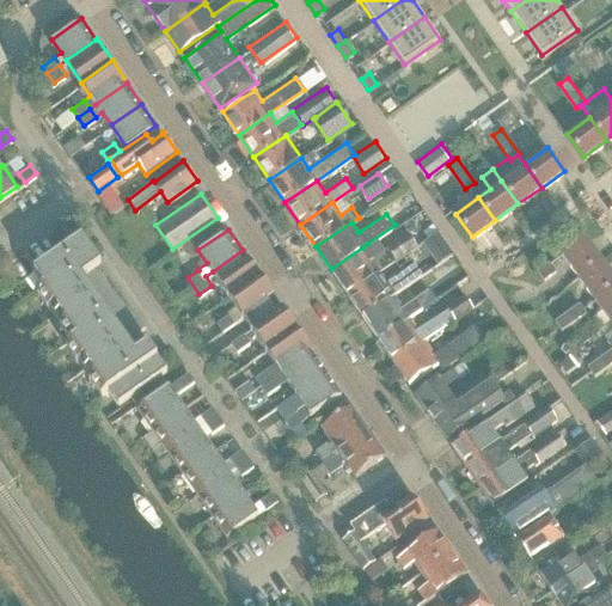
[(417,245),(409,232),(387,246),(395,258),(396,259),(417,245)]
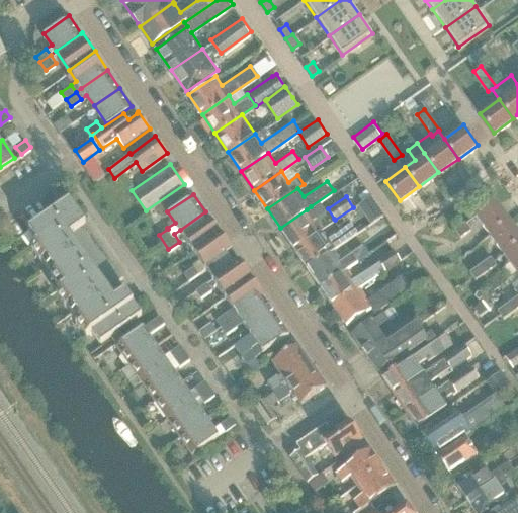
[(60,285),(56,288),(86,332),(91,328),(100,340),(142,312),(125,288),(122,290),(115,280),(122,275),(70,198),(28,228),(36,239),(30,243),(60,285)]
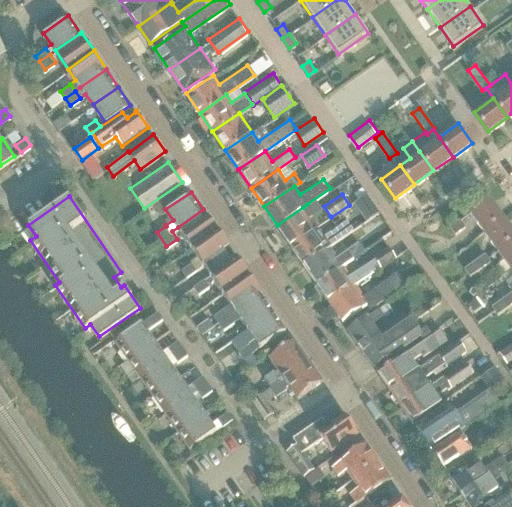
[(476,217),(484,229),(503,215),(489,196),(470,210),(476,217)]
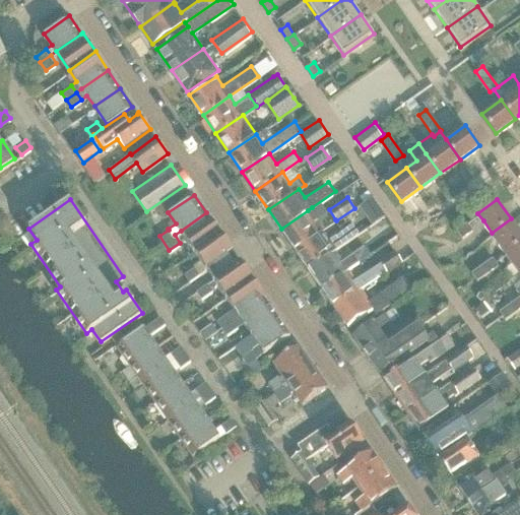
[(335,219),(329,209),(314,219),(308,210),(281,229),(285,234),(295,248),(296,247),(321,230),(335,219)]
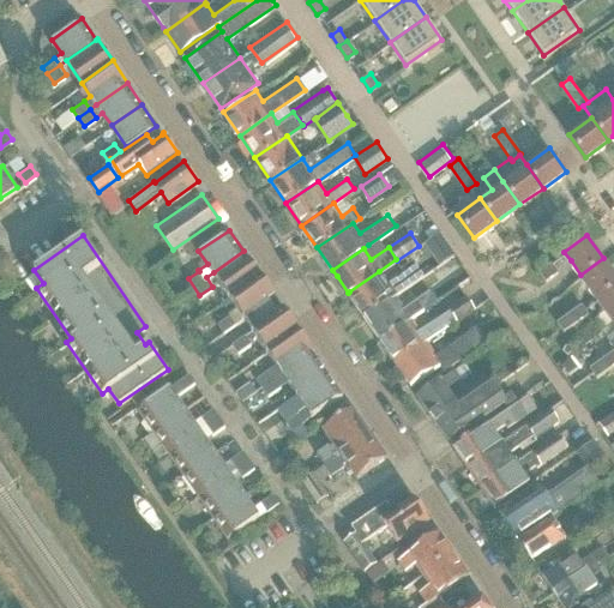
[(259,272),(245,251),(244,251),(214,272),(228,294),(259,272)]
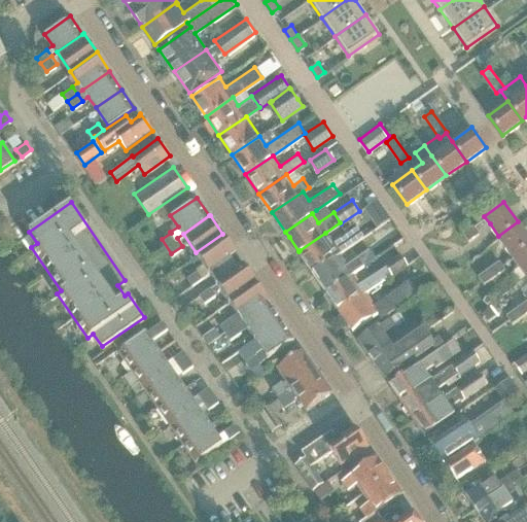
[(526,234),(518,221),(498,236),(513,255),(526,244),(526,234)]
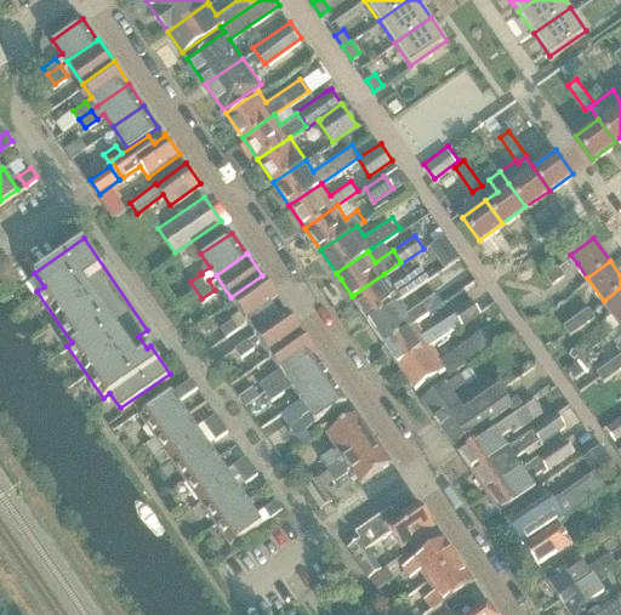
[(557,263),(545,272),(552,282),(564,273),(557,263)]
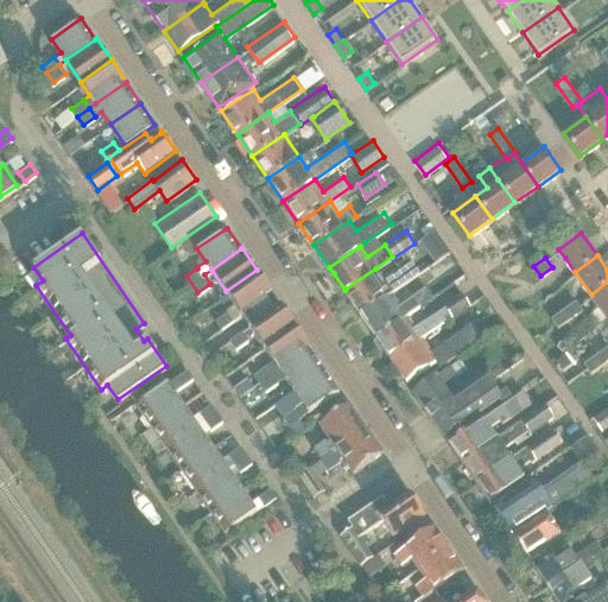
[(384,279),(375,268),(346,289),(344,290),(360,312),(391,291),(419,271),(411,259),(384,279)]
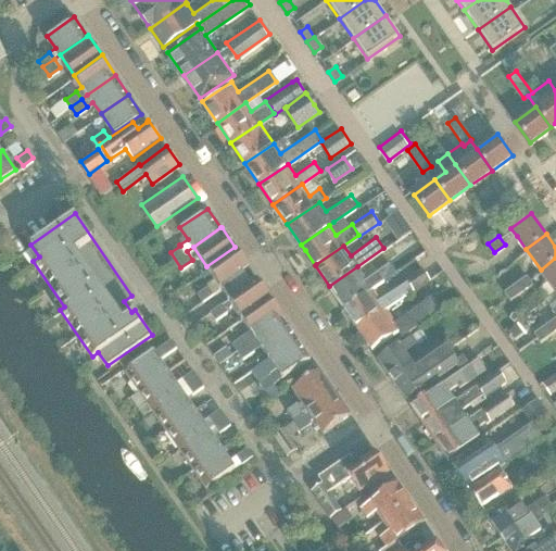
[(223,287),(222,286),(247,267),(248,270),(249,268),(248,267),(249,266),(235,247),(206,266),(222,288),(223,287)]
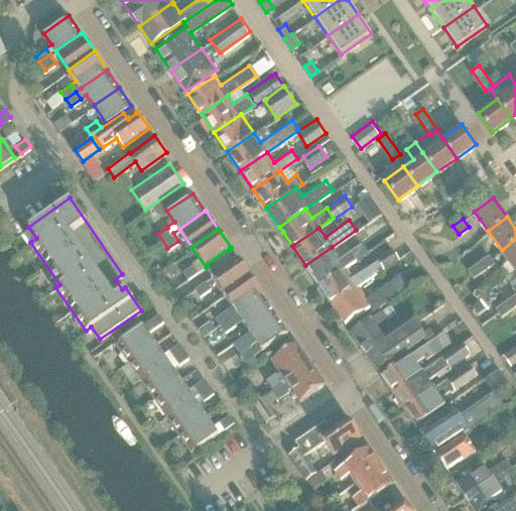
[(305,265),(318,283),(345,265),(374,246),(365,235),(349,247),(351,249),(339,257),(332,247),(305,265)]
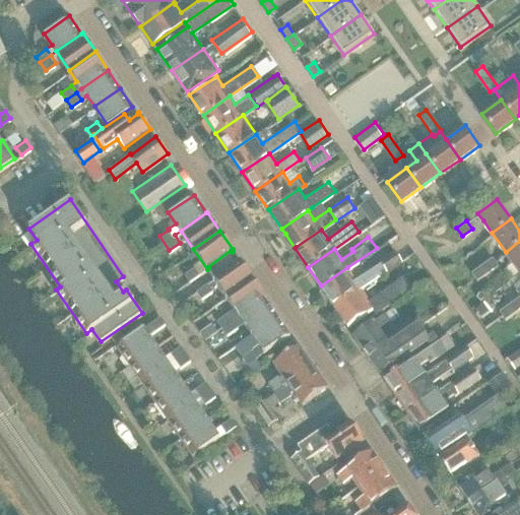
[(519,241),(506,252),(519,271),(519,270),(519,241)]
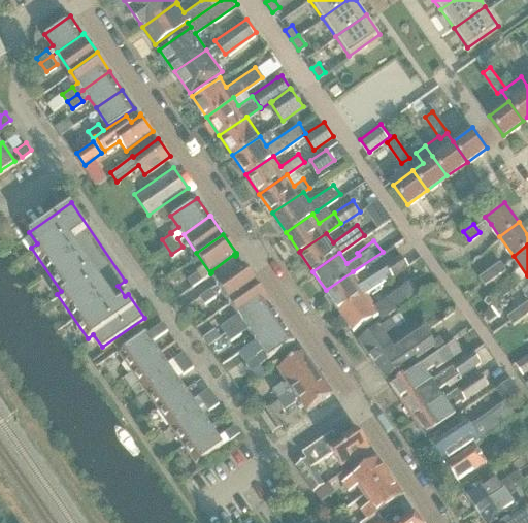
[(334,303),(339,309),(366,291),(383,280),(382,280),(392,272),(393,274),(408,263),(401,254),(360,282),(353,271),(326,290),(334,303)]
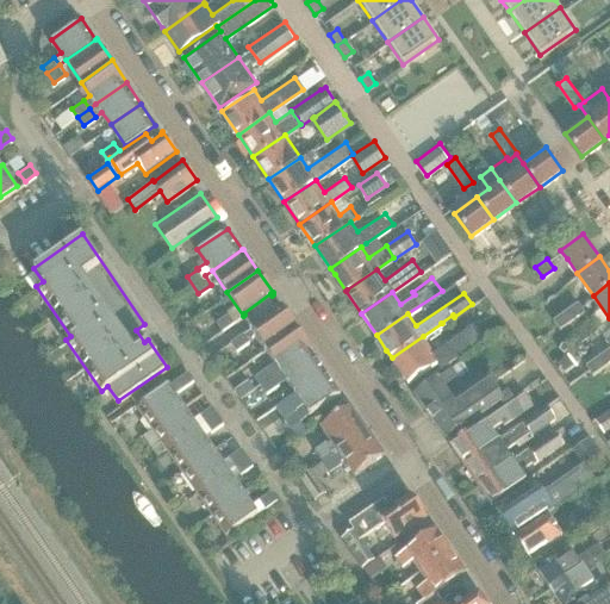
[(554,317),(560,327),(584,309),(578,299),(554,317)]
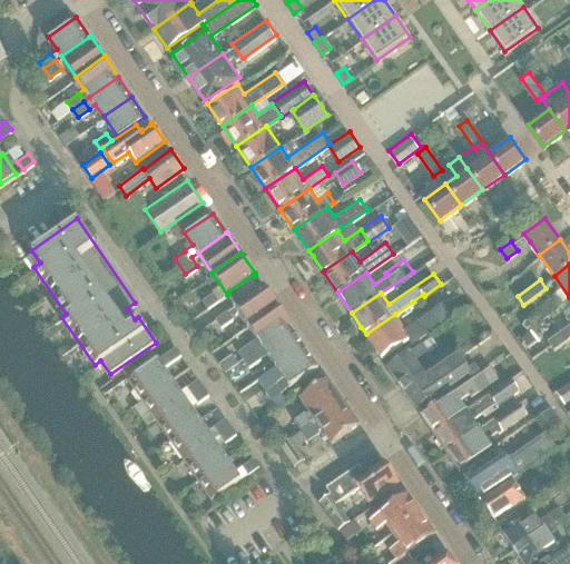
[(276,304),(263,284),(262,285),(261,283),(259,284),(261,285),(235,303),(234,302),(233,302),(247,324),(276,304)]
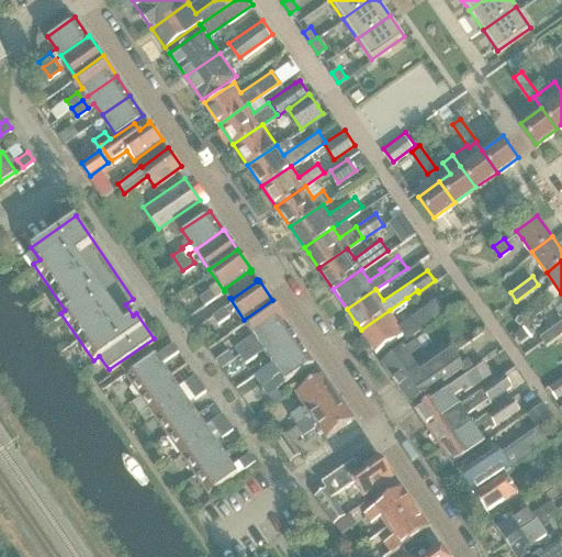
[(199,294),(204,303),(215,296),(210,287),(199,294)]
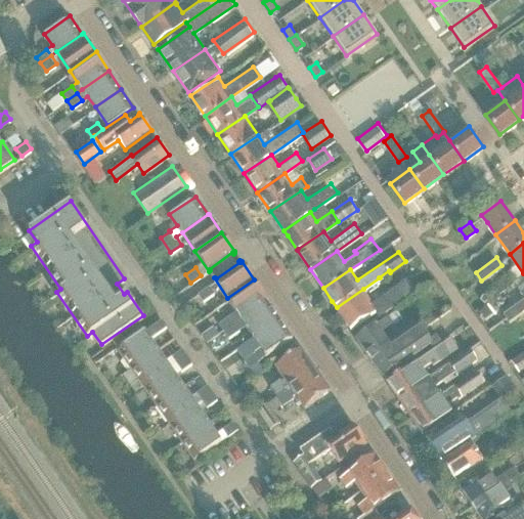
[(372,301),(363,289),(337,307),(350,327),(372,312),(376,317),(413,291),(405,277),(372,301)]
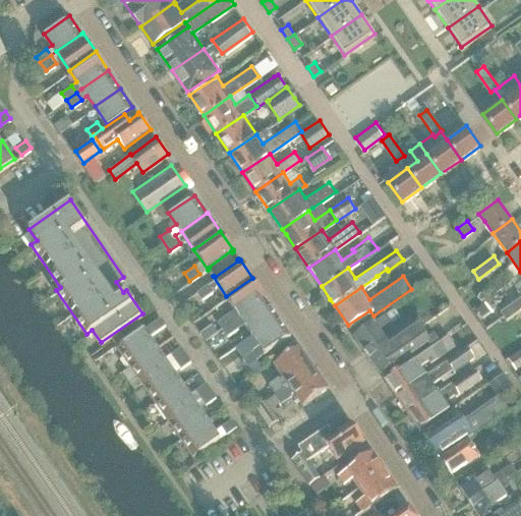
[(234,307),(227,312),(231,320),(239,314),(266,296),(252,278),(226,296),(234,307)]
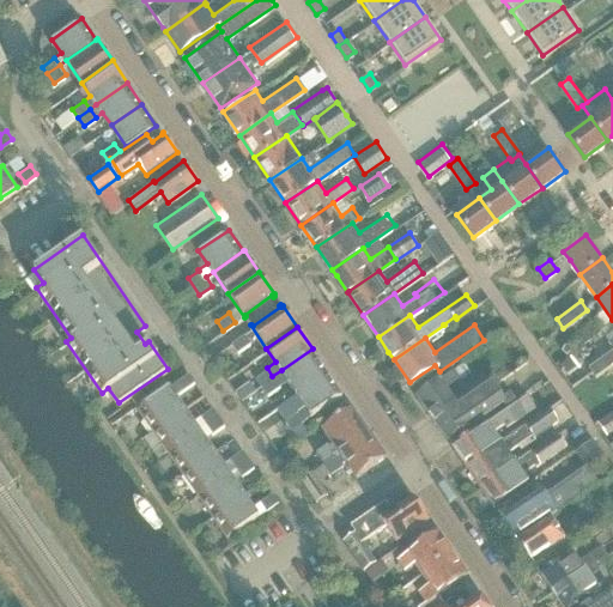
[(231,341),(237,350),(249,343),(243,333),(231,341)]
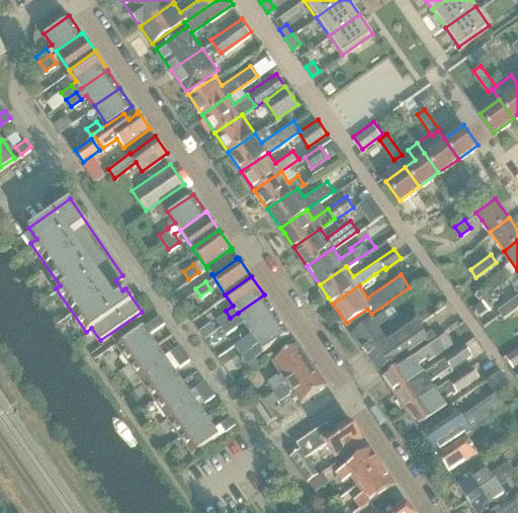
[(517,292),(498,308),(503,315),(517,304),(517,292)]
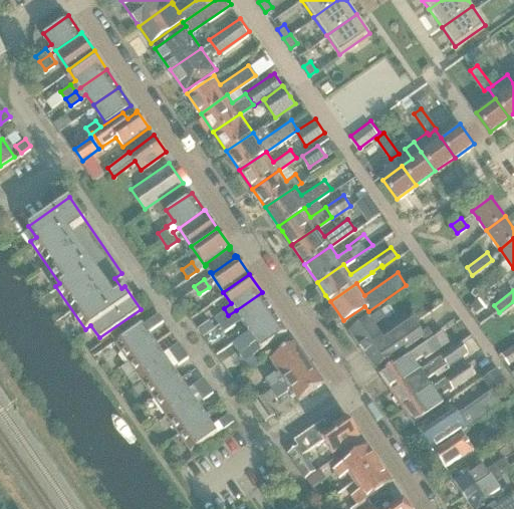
[(241,317),(248,328),(274,310),(262,293),(262,292),(236,310),(228,315),(234,323),(241,317)]
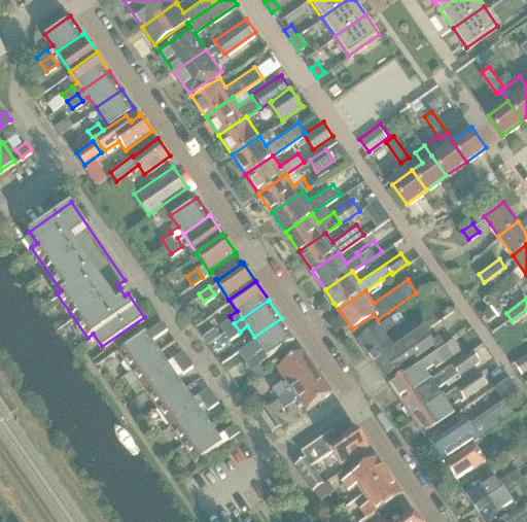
[(230,316),(219,323),(230,338),(240,332),(230,316)]
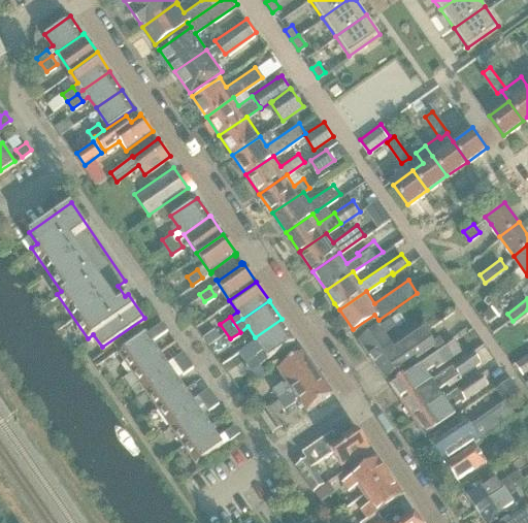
[(390,317),(359,338),(386,376),(433,342),(421,324),(413,330),(405,321),(397,327),(390,317)]
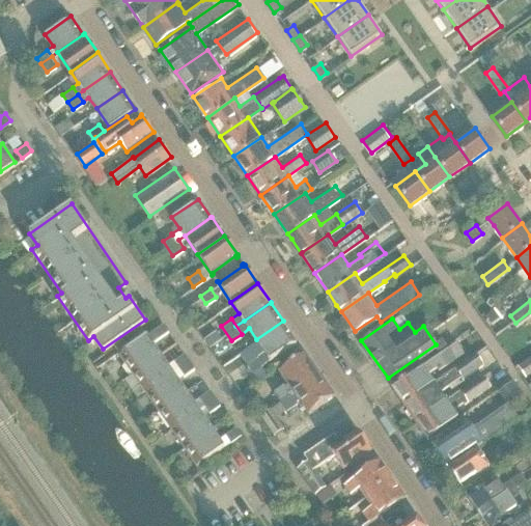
[(264,351),(257,356),(262,364),(270,358),(296,339),(283,321),(256,339),(264,351)]
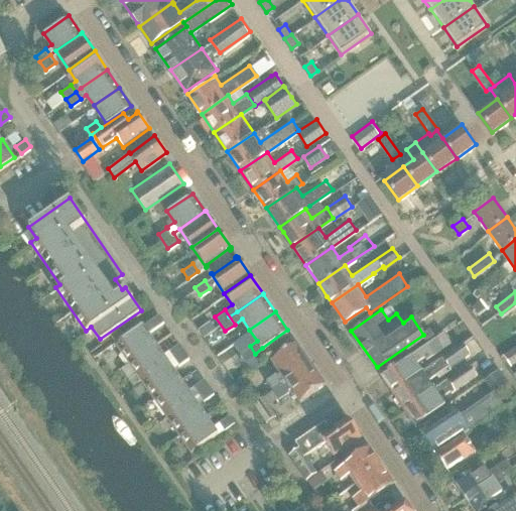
[(148,320),(152,328),(162,321),(157,313),(148,320)]
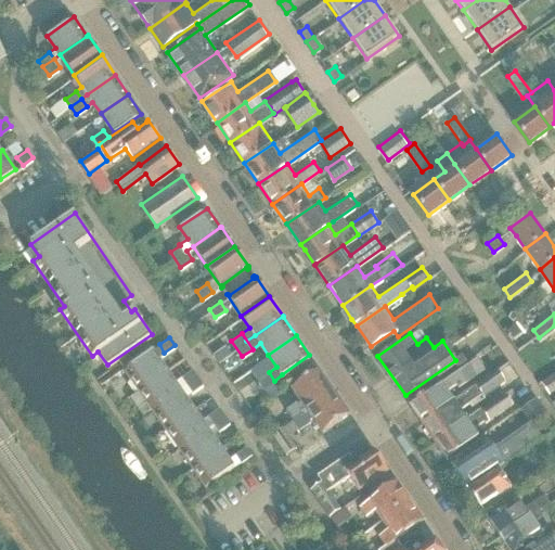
[(159,344),(153,348),(125,368),(138,387),(167,368),(158,356),(164,353),(159,344)]
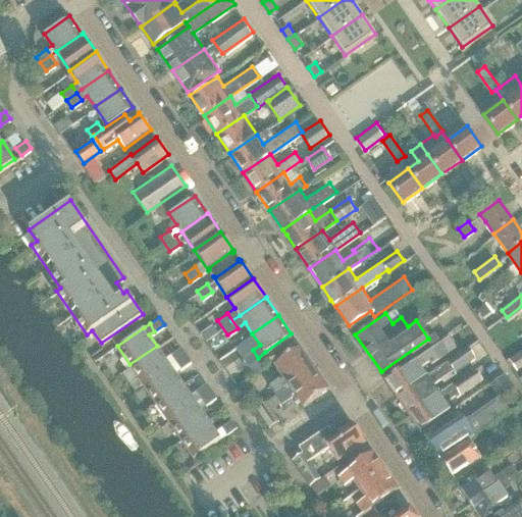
[(449,333),(424,351),(429,359),(431,362),(457,345),(449,333)]
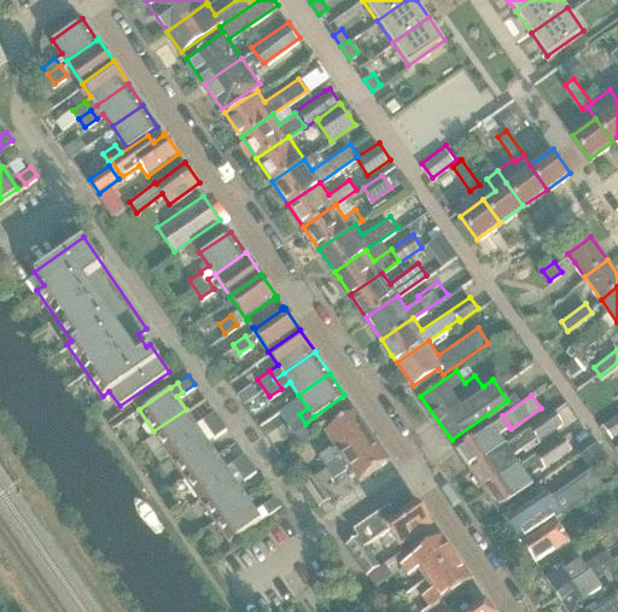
[(530,425),(505,443),(470,467),(484,487),(518,462),(512,454),(516,452),(517,454),(524,449),(526,452),(542,441),(541,438),(564,421),(553,407),(529,424),(530,425)]
